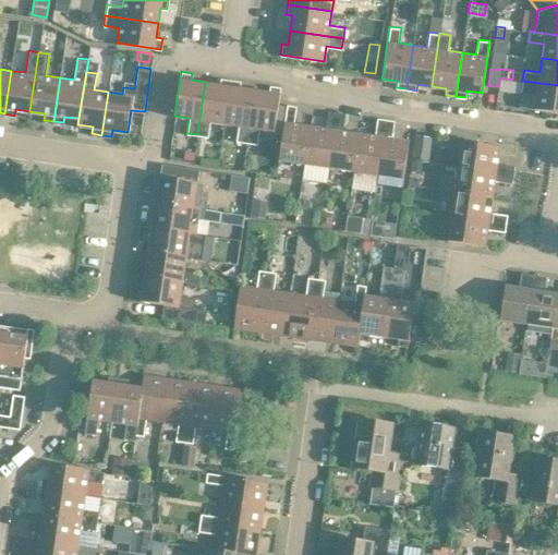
[(220,84),(205,82),(197,134),(208,136),(210,120),(225,122),(231,79),(221,77),(220,84)]
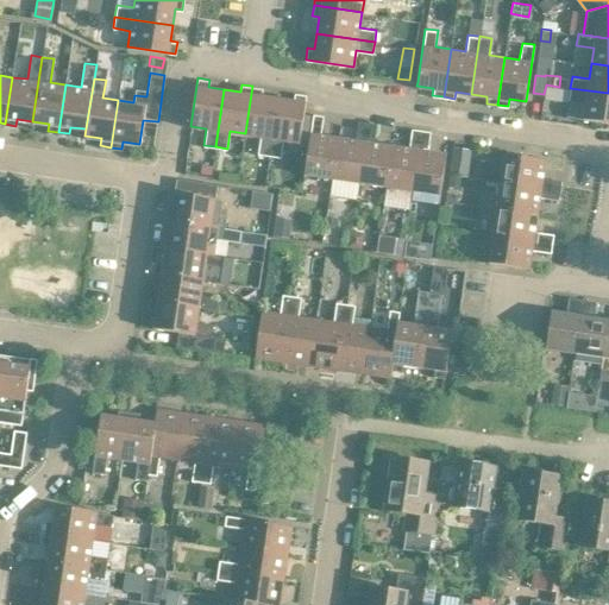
[(263,88),(252,86),(245,133),(261,136),(257,152),(269,155),(278,96),(262,94),(263,88)]
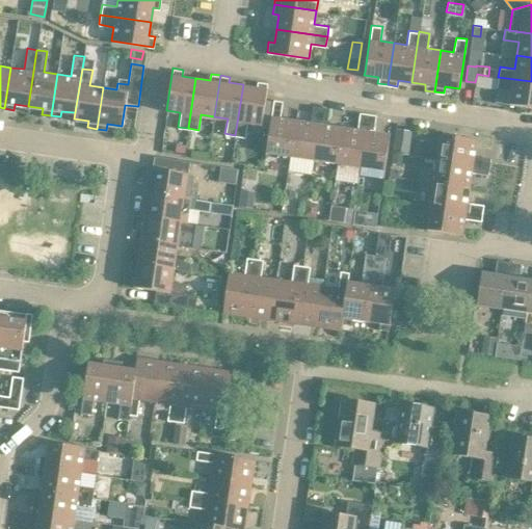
[(531,81),(498,77),(497,86),(511,88),(509,103),(531,106),(531,81)]
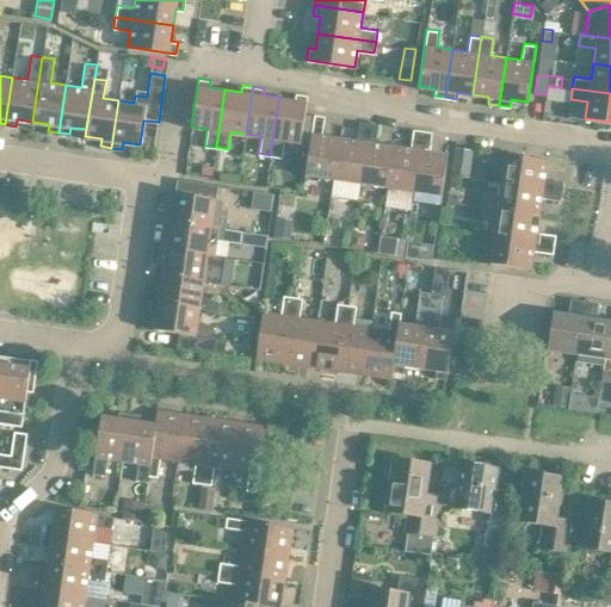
[(279,97),(270,155),(282,156),(284,140),(300,142),(307,94),(296,92),(295,99),(279,97)]
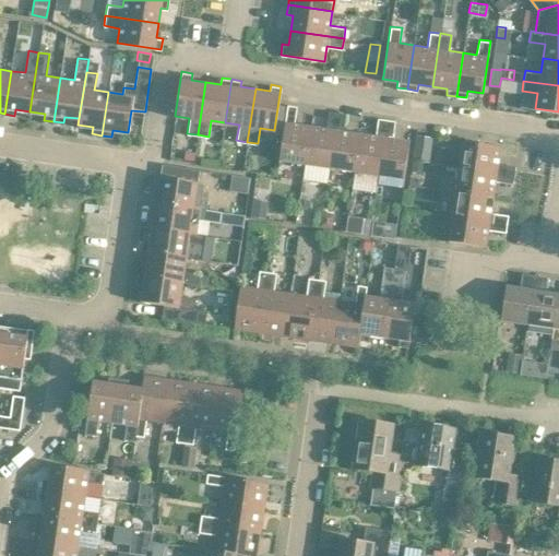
[(297,105),(287,104),(280,158),(305,163),(310,126),(294,122),(297,105)]
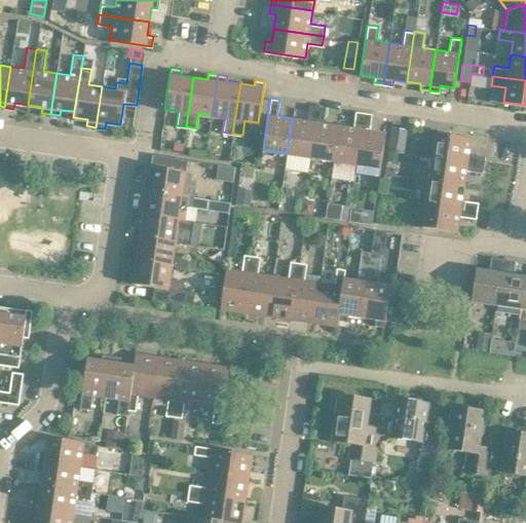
[(292,118),(287,153),(309,156),(317,105),(309,103),(306,120),(292,118)]
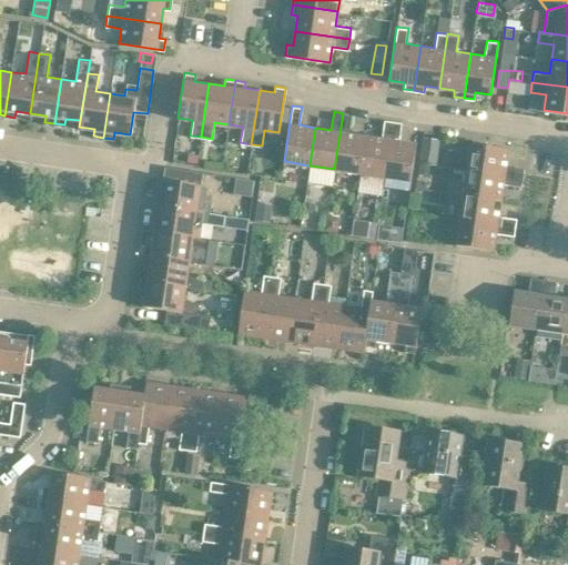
[(343,113),(334,169),(359,172),(365,134),(348,132),(352,114),(343,113)]
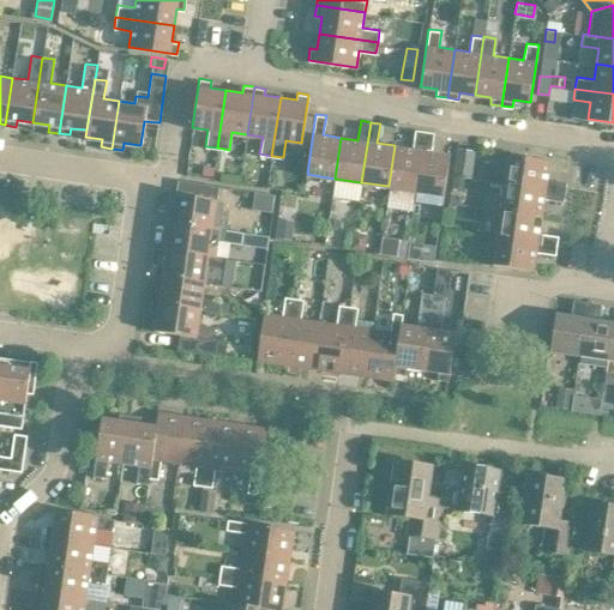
[(395,145),(389,186),(415,191),(425,130),(415,128),(411,148),(395,145)]
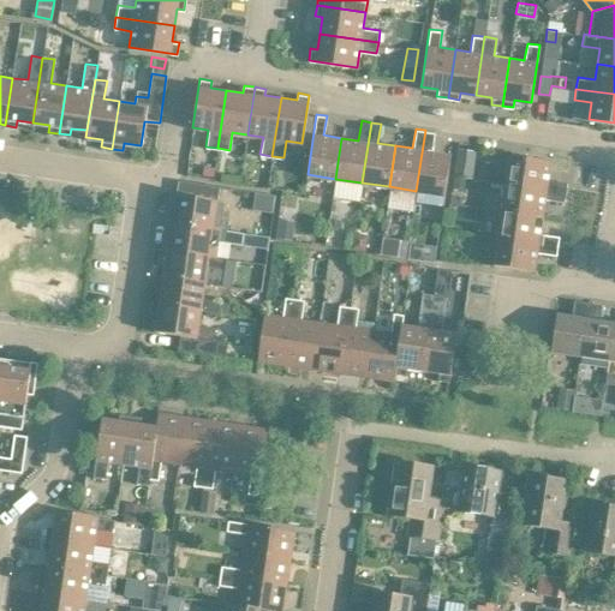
[(425,130),(416,191),(445,195),(451,154),(431,151),(435,132),(425,130)]
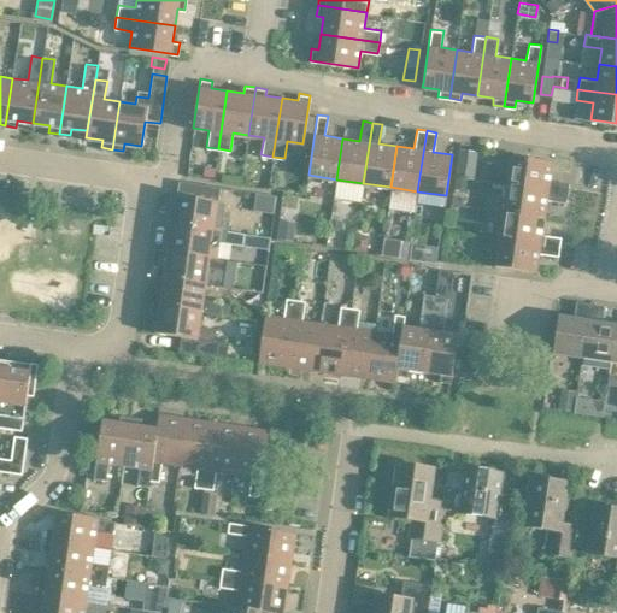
[(454,174),(474,177),(477,149),(459,147),(454,174)]
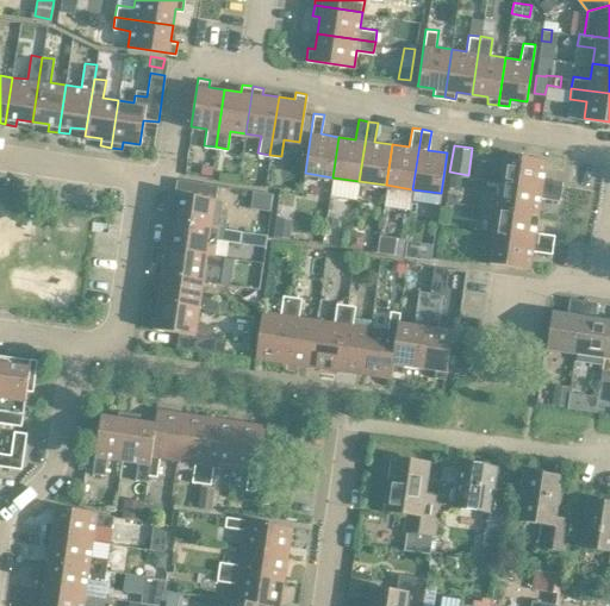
[(561,189),(562,180),(543,176),(546,158),(505,152),(502,180),(561,189)]
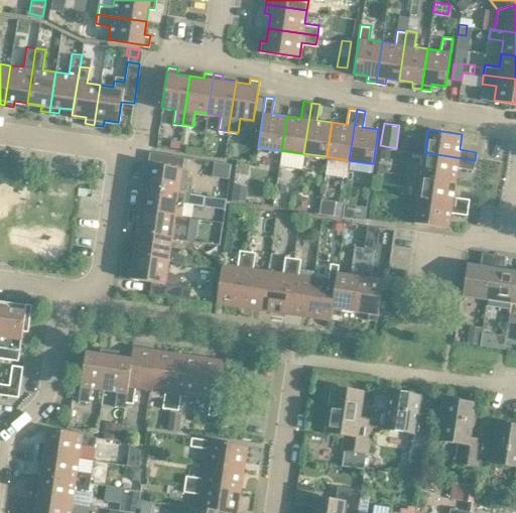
[(183,154),(154,150),(149,149),(145,171),(151,172),(149,186),(189,193),(189,191),(191,182),(185,181),(187,168),(181,167),(183,154)]
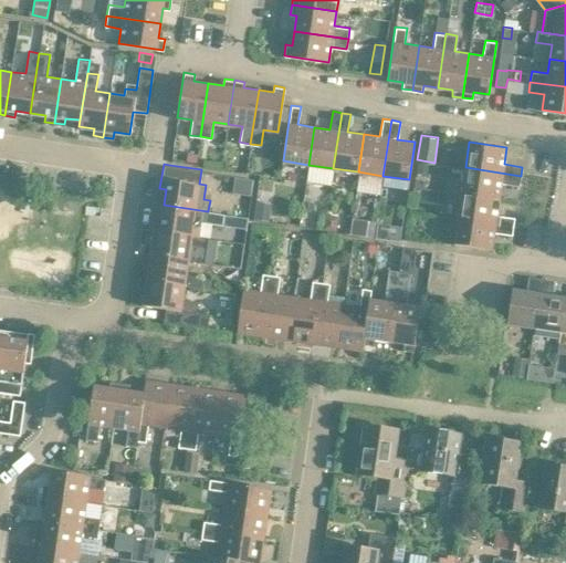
[(521,176),(465,167),(461,193),(499,198),(501,181),(520,184),(521,176)]
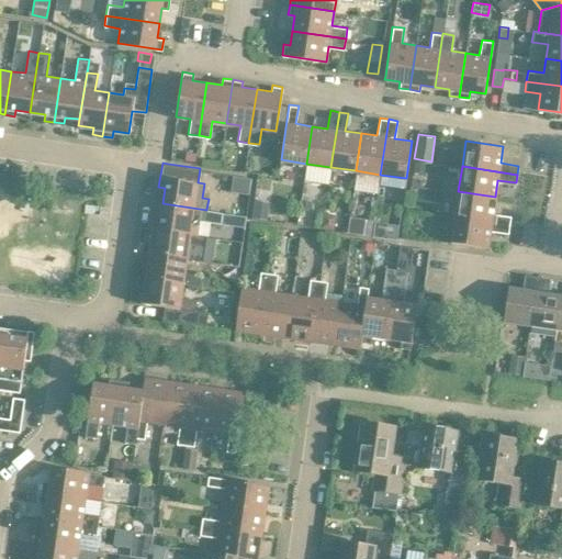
[(495,197),(458,191),(454,215),(509,224),(510,215),(493,212),(495,197)]
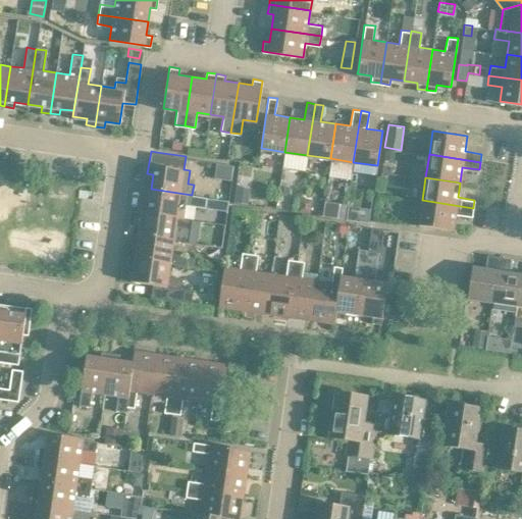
[(143,201),(142,210),(183,216),(185,204),(205,206),(207,196),(192,194),(192,195),(151,189),(149,202),(143,201)]
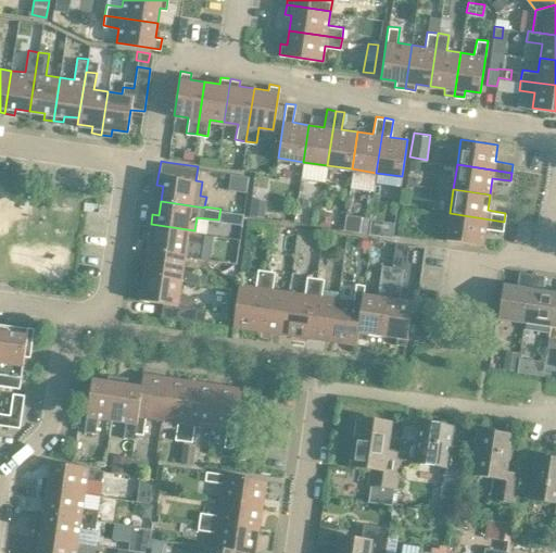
[(450,213),(445,238),(482,243),(485,227),(503,230),(504,222),(450,213)]
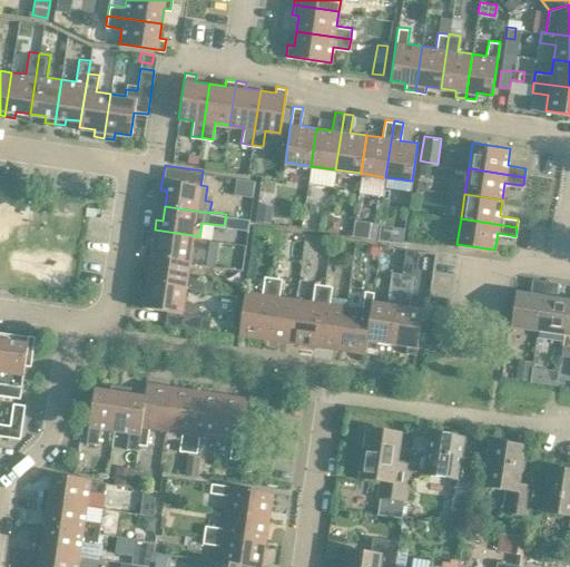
[(146,244),(145,254),(189,261),(192,246),(207,248),(208,237),(199,236),(155,230),(153,245),(146,244)]
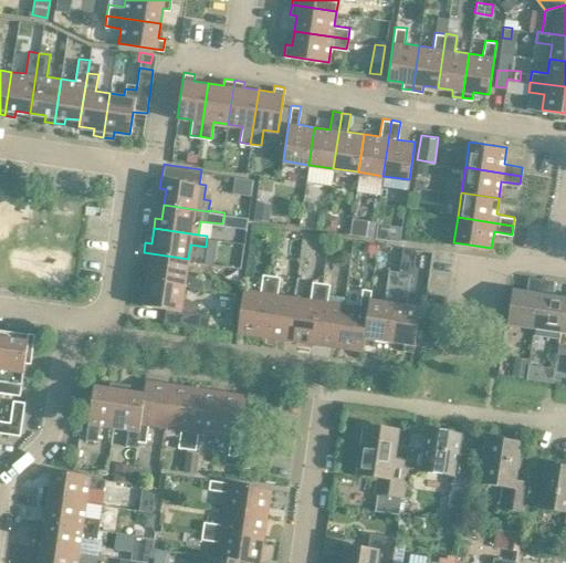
[(188,259),(144,252),(142,262),(148,263),(147,278),(146,278),(185,283),(184,284),(200,287),(201,275),(186,273),(188,259)]
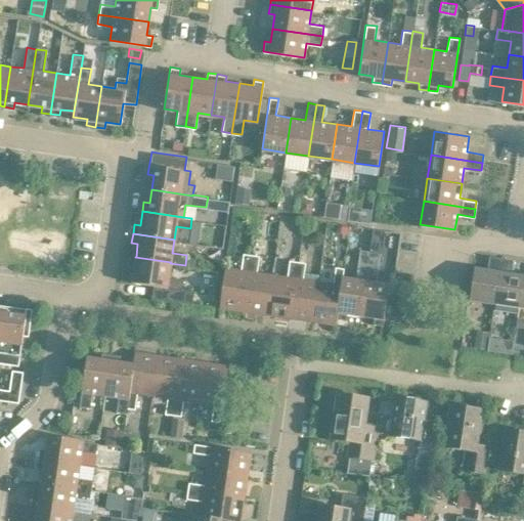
[(355,278),(342,276),(336,317),(337,317),(345,318),(346,312),(360,314),(369,250),(359,249),(355,278)]
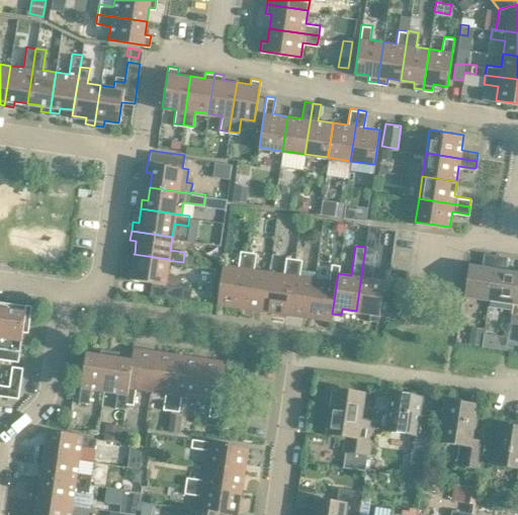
[(365,247),(356,311),(369,313),(368,319),(378,320),(384,279),(370,277),(375,248),(365,247)]
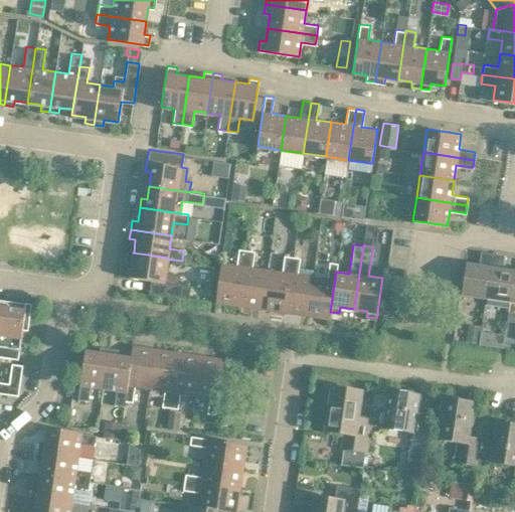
[(238,304),(246,248),(238,247),(236,264),(221,262),(215,301),(238,304)]
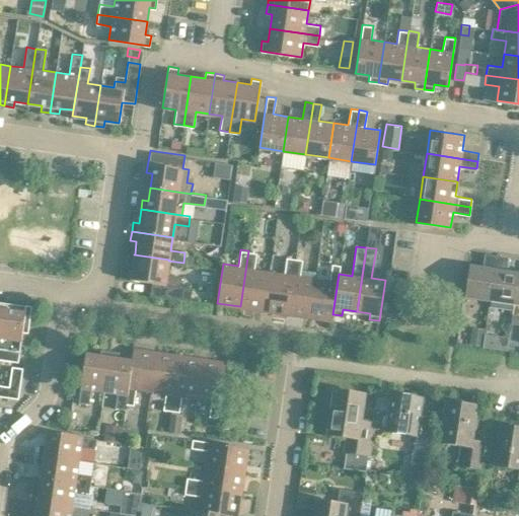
[(248,250),(240,306),(263,310),(269,271),(254,269),(256,252),(248,250)]
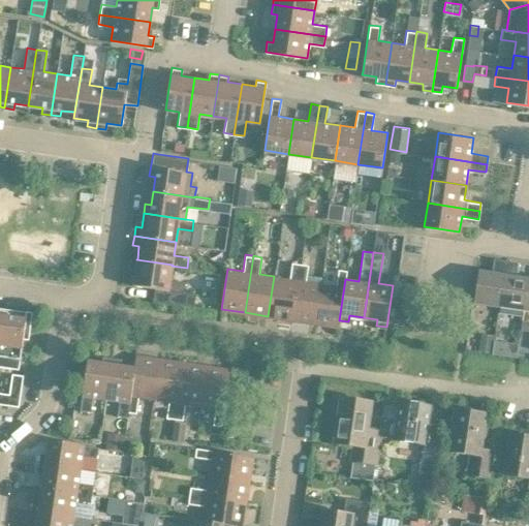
[(505,258),(494,257),(492,272),(478,270),(474,301),(499,305),(505,258)]
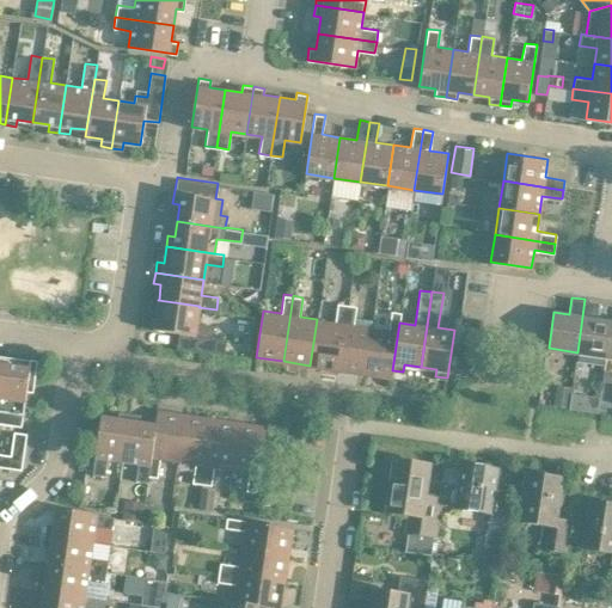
[(158,300),(159,300),(152,299),(150,311),(157,312),(154,329),(179,332),(177,347),(224,354),(226,338),(212,336),(214,325),(197,321),(199,307),(200,306),(158,300)]
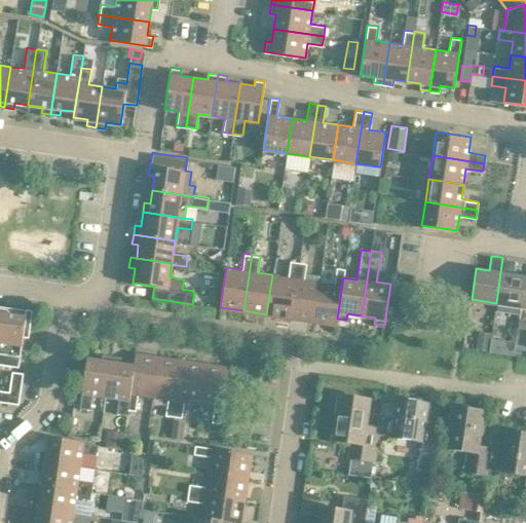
[(515,259),(502,257),(496,303),(520,306),(525,275),(513,273),(515,259)]
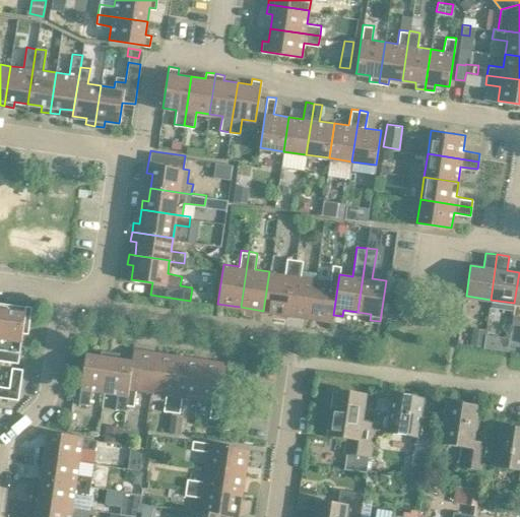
[(284,273),(269,271),(263,311),(286,314),(295,258),(286,257),(284,273)]
